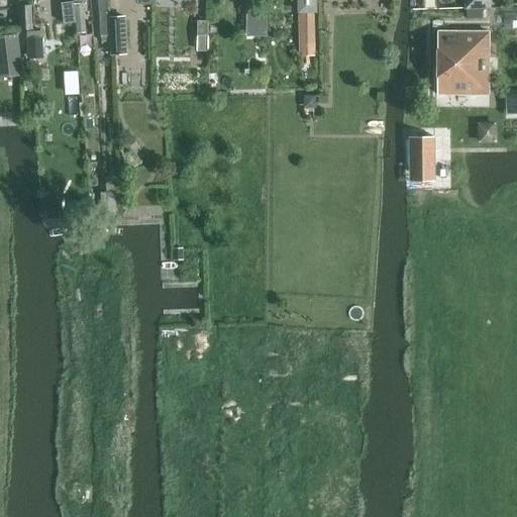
[(97,0),(100,35),(110,35),(109,17),(108,0),(97,0)]
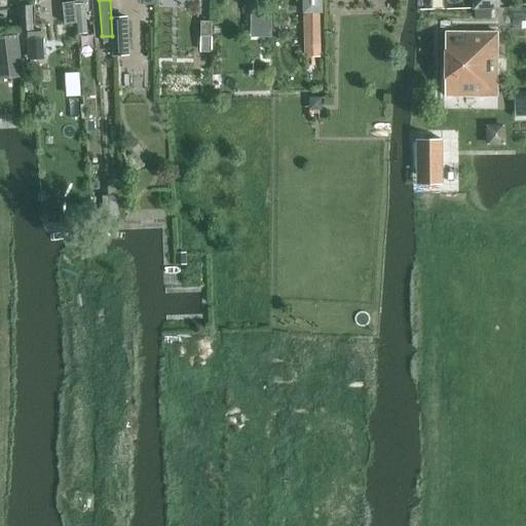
[(302,0),(303,10),(315,10),(318,10),(318,0),(302,0)]
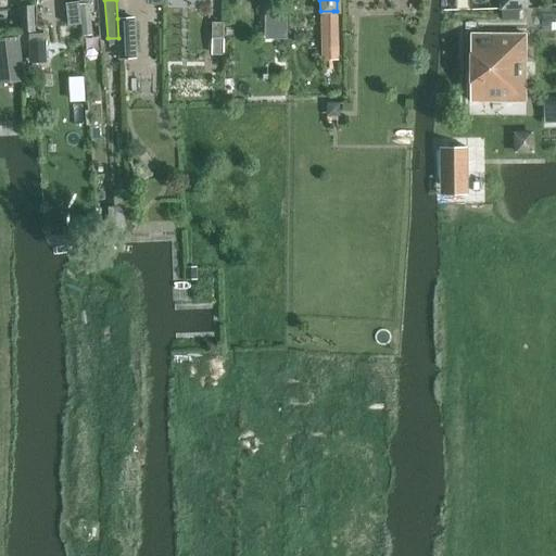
[(501,0),(501,9),(527,9),(526,0),(501,0)]
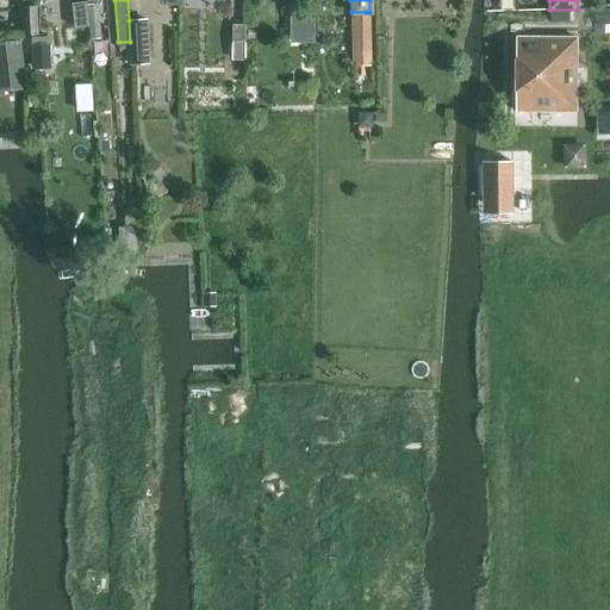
[(70,2),(73,26),(87,25),(85,1),(70,2)]
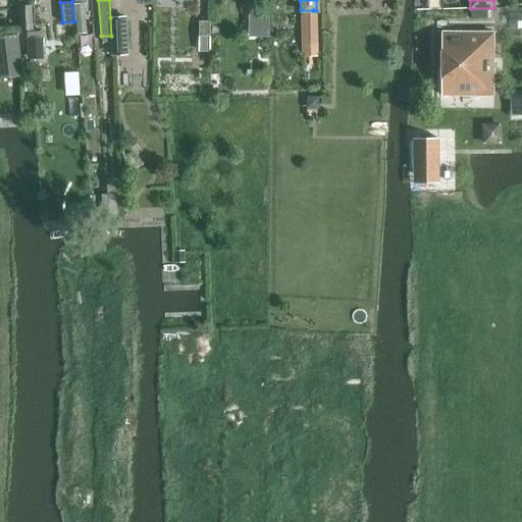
[(85,33),(85,25),(82,2),(72,4),(75,34),(85,33)]
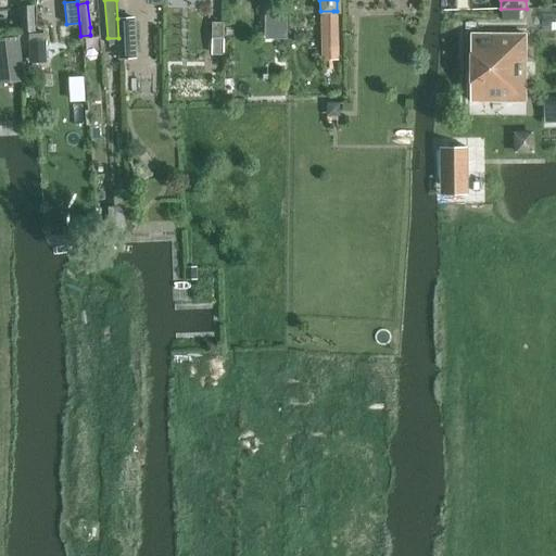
[(34,30),(33,4),(23,5),(24,30),(34,30)]
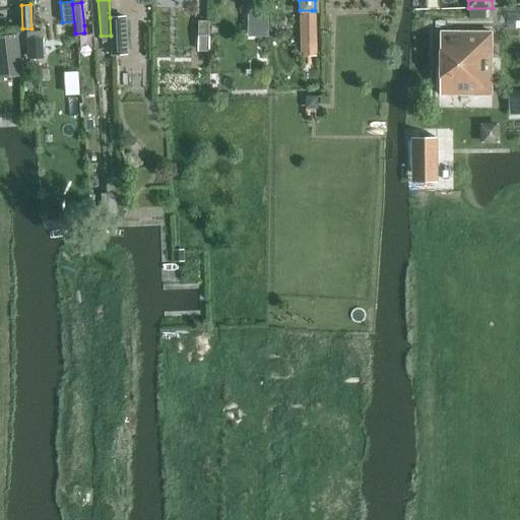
[(269,8),(249,8),(249,22),(269,22),(269,8)]
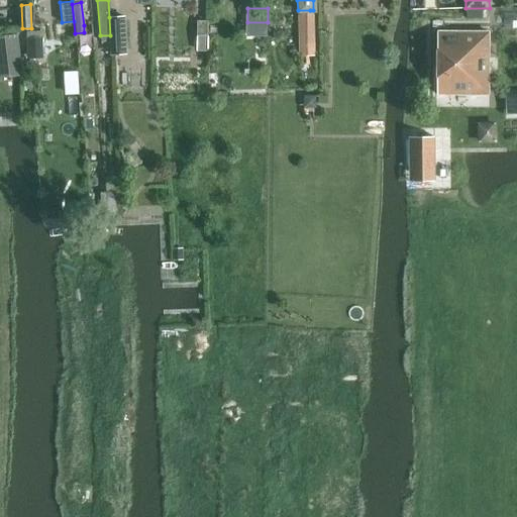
[(314,57),(313,15),(298,16),(299,58),(314,57)]
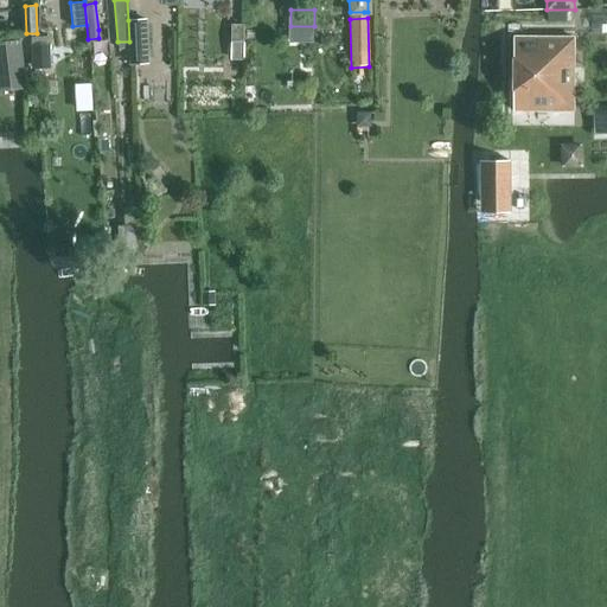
[(129,42),(131,50),(131,62),(153,62),(151,19),(128,20),(129,42)]
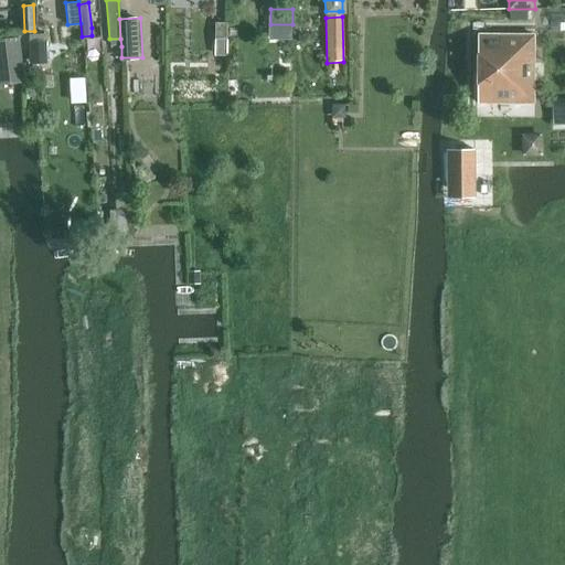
[(226,23),(215,23),(215,39),(226,39),(226,23)]
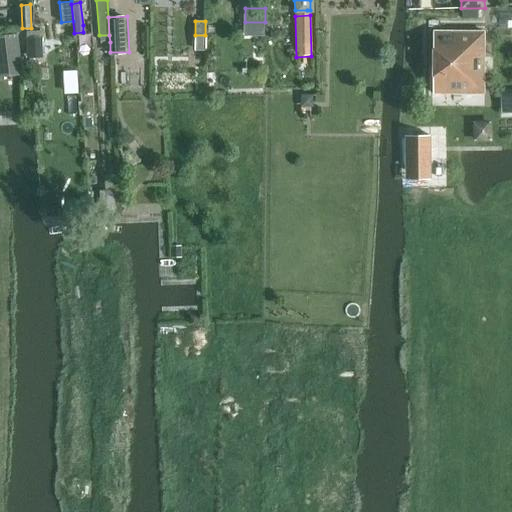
[(483,31),(468,31),(432,31),(432,92),(484,92),(483,31)]
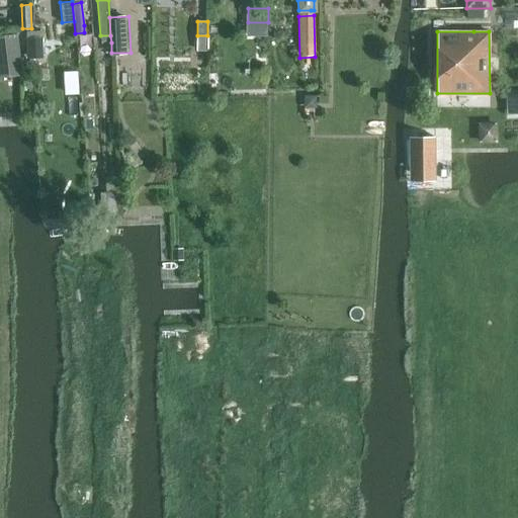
[(0,77),(21,75),(16,33),(0,35),(0,77)]
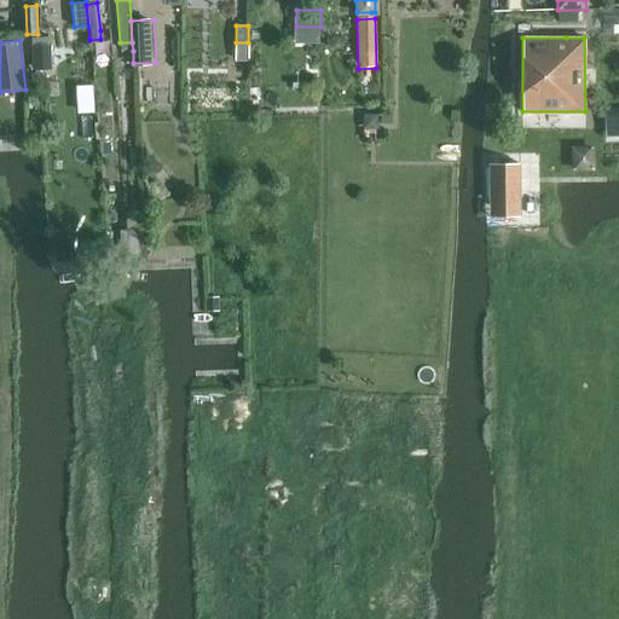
[(50,42),(33,42),(33,67),(52,67),(52,42),(50,42)]
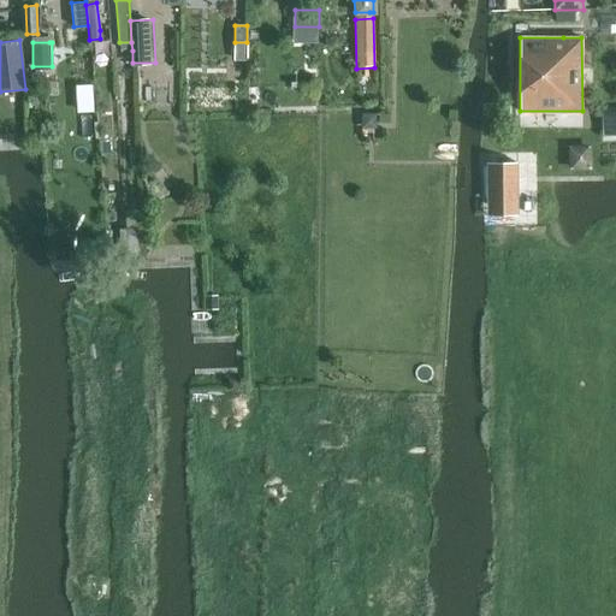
[(615,108),(603,110),(604,138),(615,137),(615,108)]
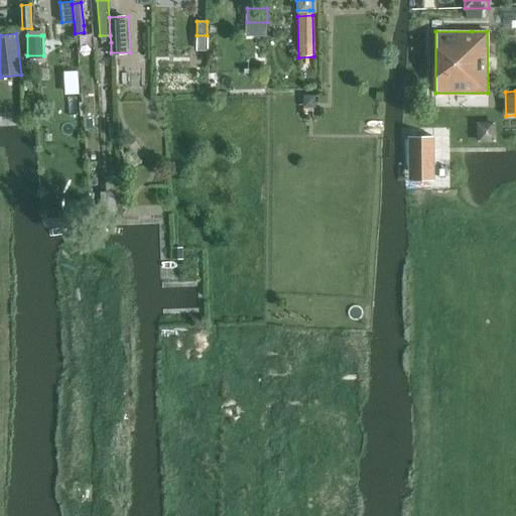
[(314,95),(302,95),(302,107),(309,107),(314,103),(314,95)]
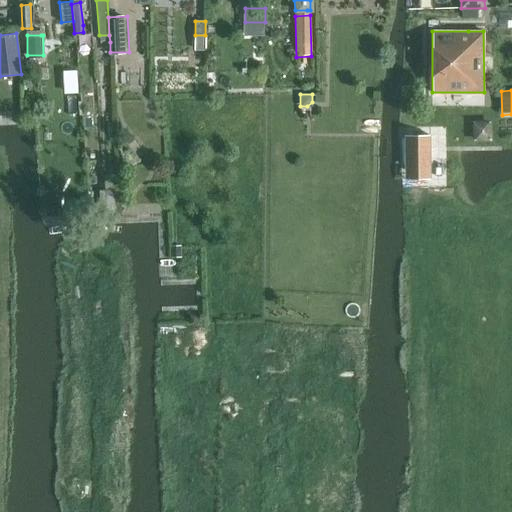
[(489,138),(489,117),(473,118),(473,138),(489,138)]
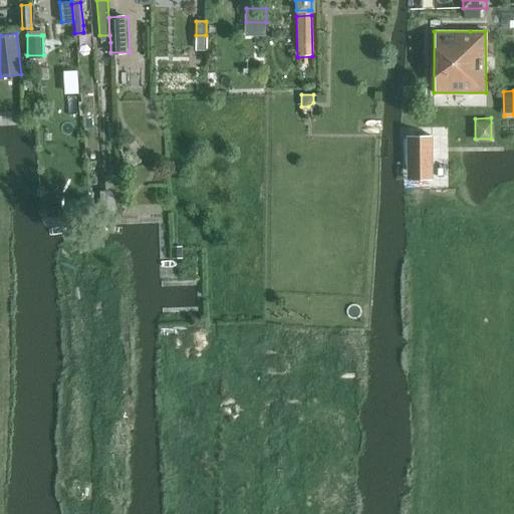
[(433,181),(432,136),(407,136),(408,182),(433,181)]
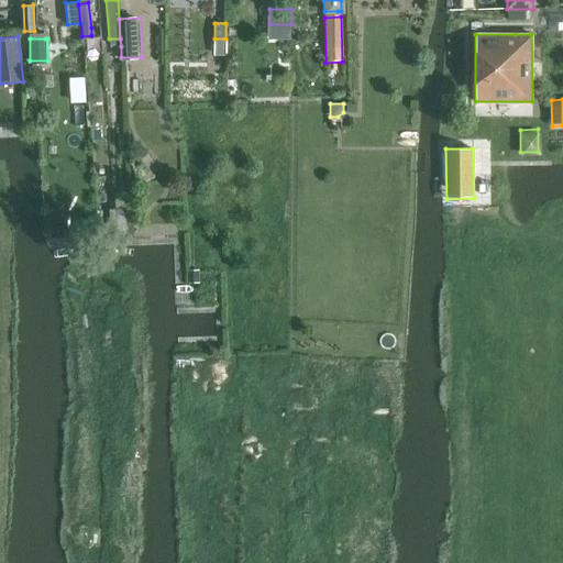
[(119,209),(121,239),(131,239),(129,208),(119,209)]
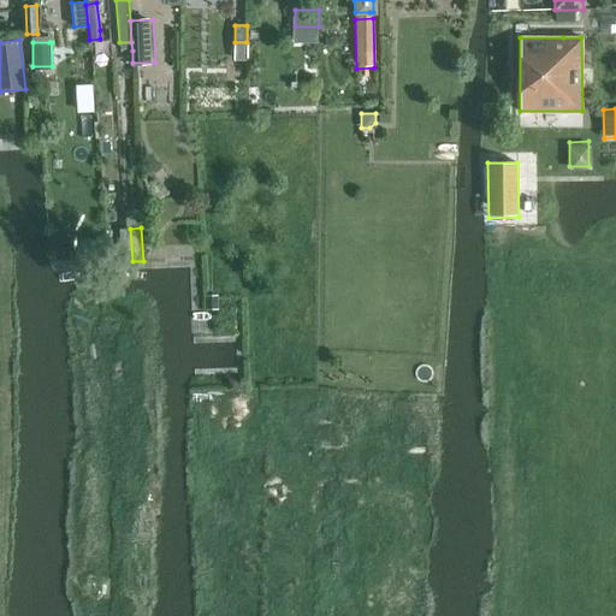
[(119,229),(123,262),(132,261),(130,229),(119,229)]
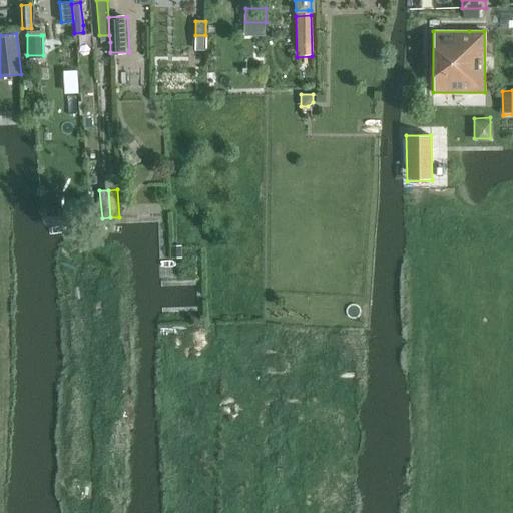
[(173,246),(171,246),(171,259),(181,259),(181,246),(173,246)]
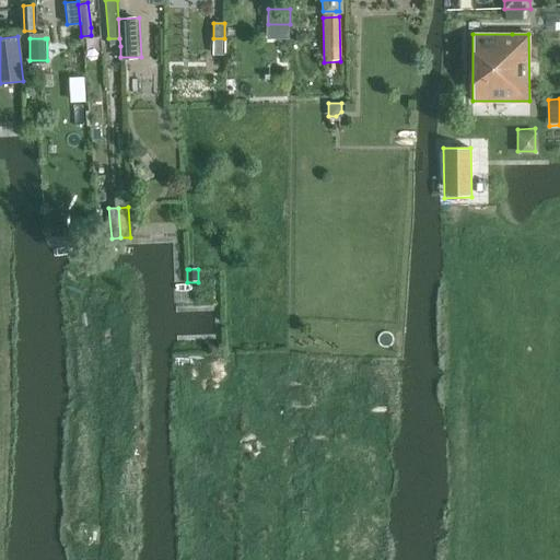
All buildings are outlined.
